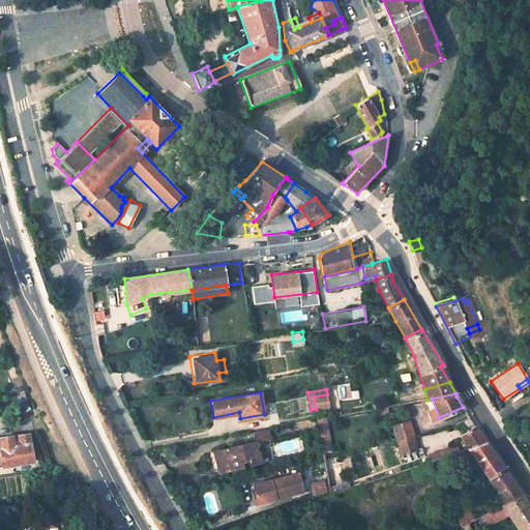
[(327,394),(314,396),(316,409),(329,407),(327,394)]
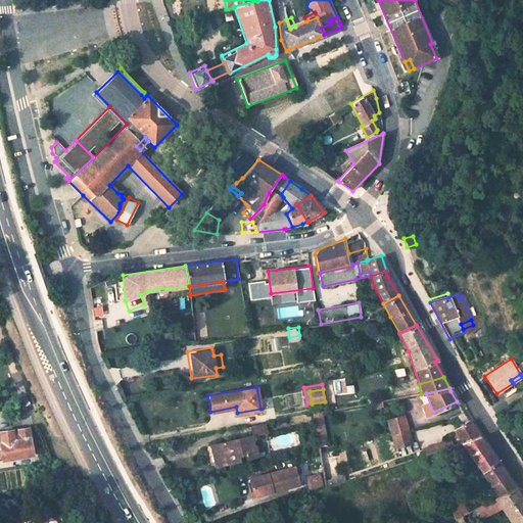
[(327,443),(321,412),(313,413),(319,445),(327,443)]
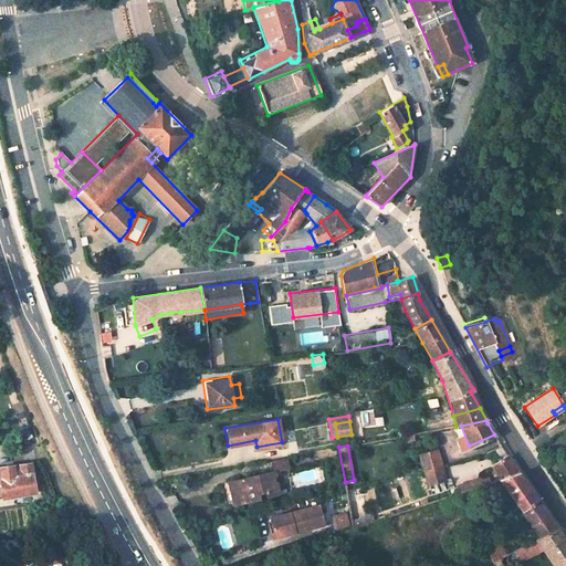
[(418,454),(422,470),(441,465),(436,449),(418,454)]
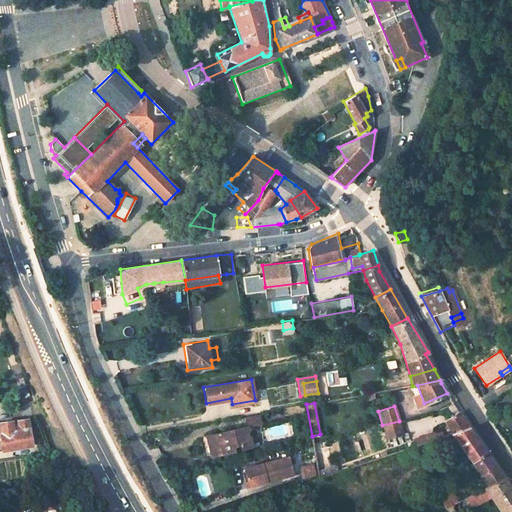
[(470,428),(459,411),(444,420),(453,433),(470,428)]
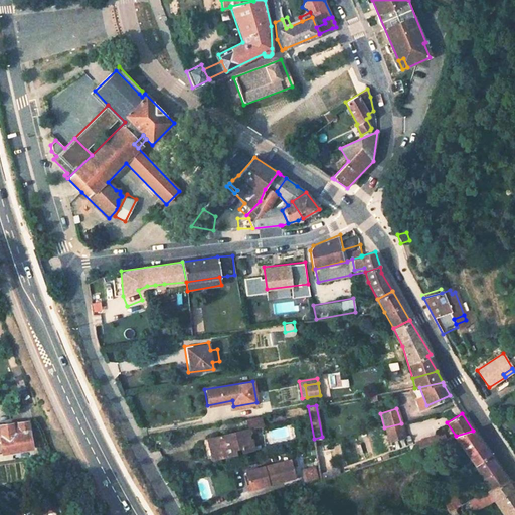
[(248,428),(263,424),(261,416),(246,420),(248,428)]
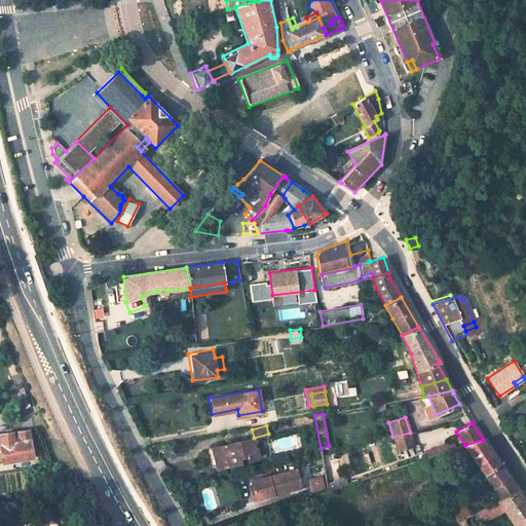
[(0,462),(33,457),(28,430),(0,434),(0,462)]
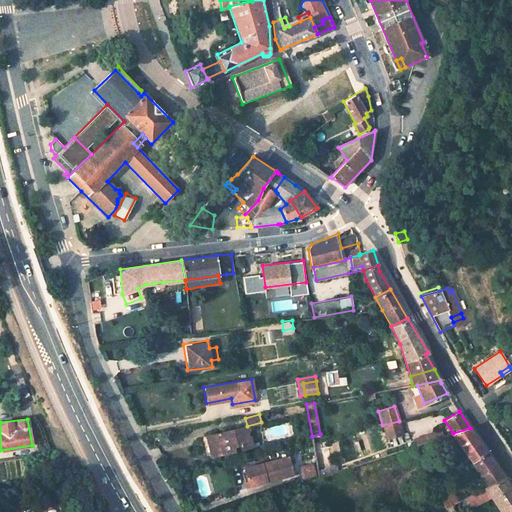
[(386,439),(402,434),(399,421),(382,425),(386,439)]
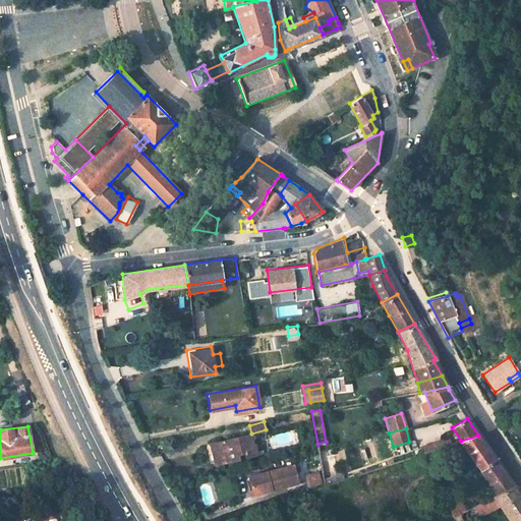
[(255,454),(251,433),(239,436),(240,440),(234,441),(233,438),(212,443),(217,464),(238,458),(237,454),(243,452),(244,457),(255,454)]
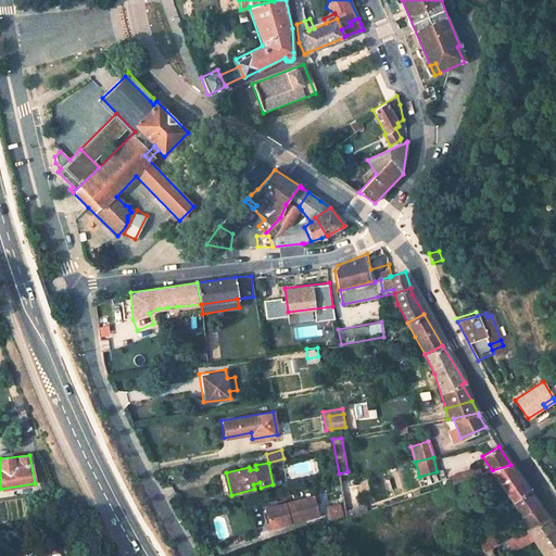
[(529,491),(510,465),(492,470),(491,471),(512,502),(529,491)]
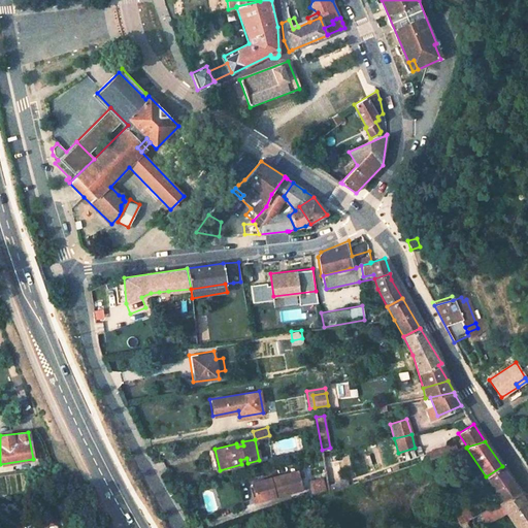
[(457,451),(455,443),(431,452),(432,454),(427,455),(428,459),(457,451)]
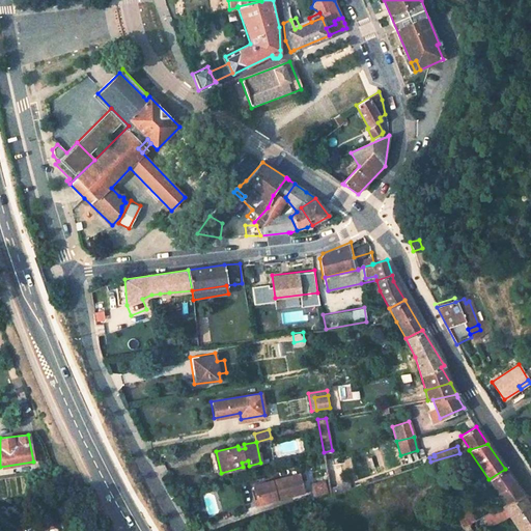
[(524,496),(505,469),(488,479),(503,500),(506,504),(524,496)]
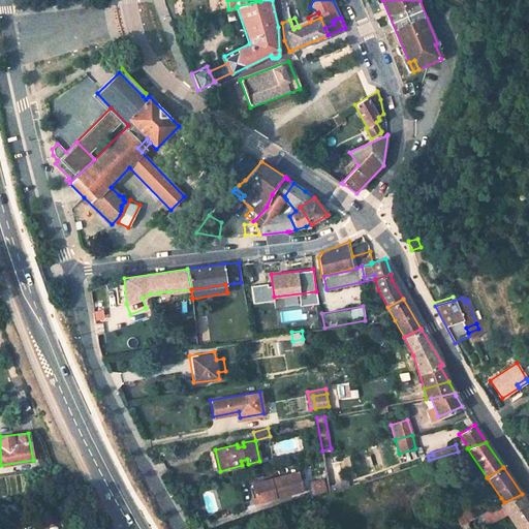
[(302,490),(297,472),(251,484),(253,488),(250,489),(254,502),(302,490)]
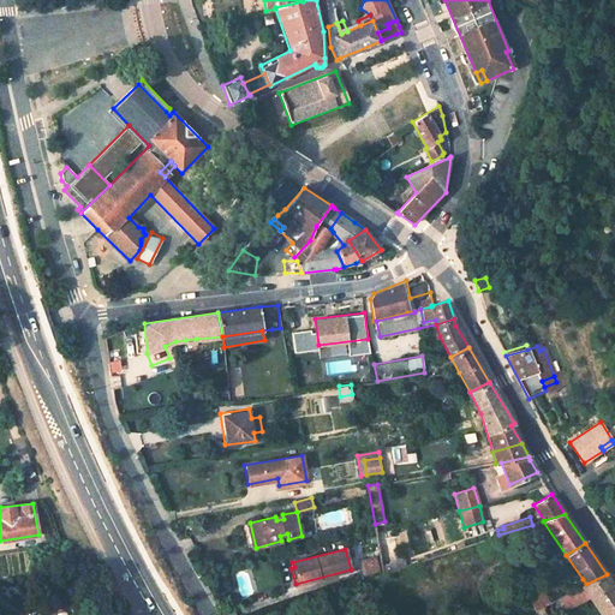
[(362,560),(366,573),(378,569),(374,556),(362,560)]
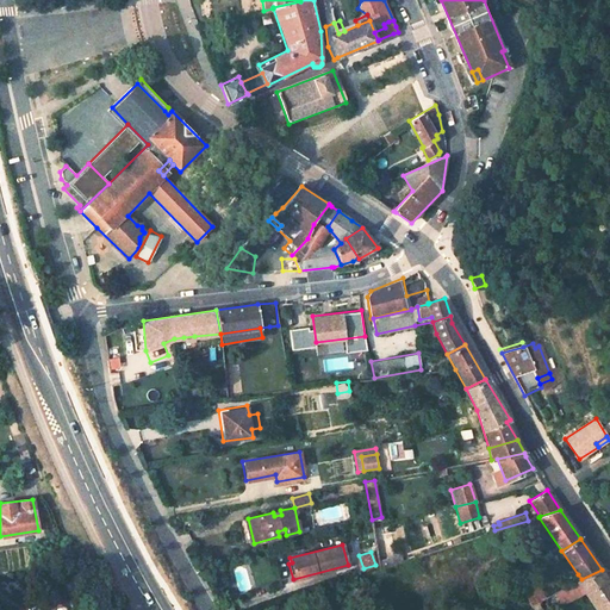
[(609,609),(609,580),(602,570),(582,579),(577,582),(584,592),(596,609),(609,609)]
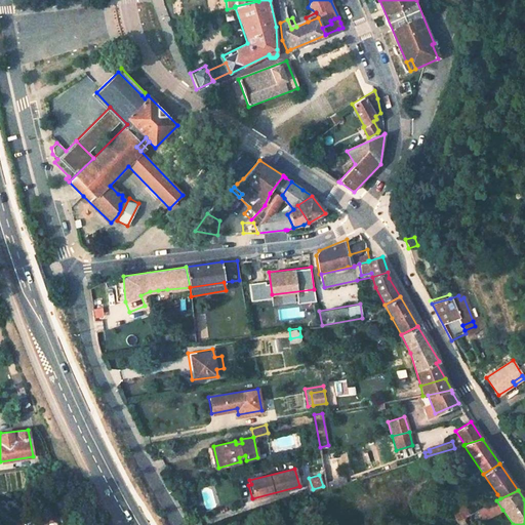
[(482,508),(476,494),(462,500),(470,514),(482,508)]
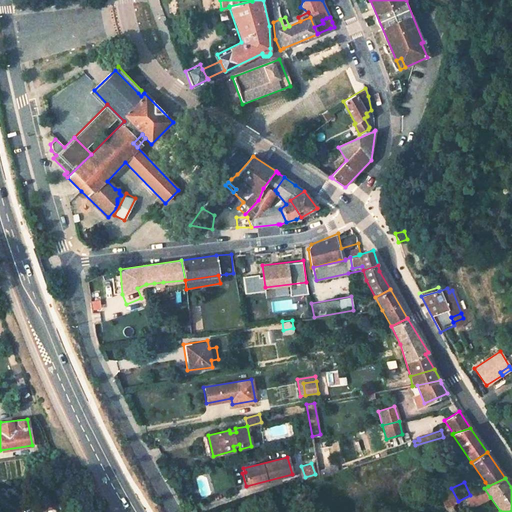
[(488,486),(485,482),(477,486),(479,490),(484,488),(488,486)]
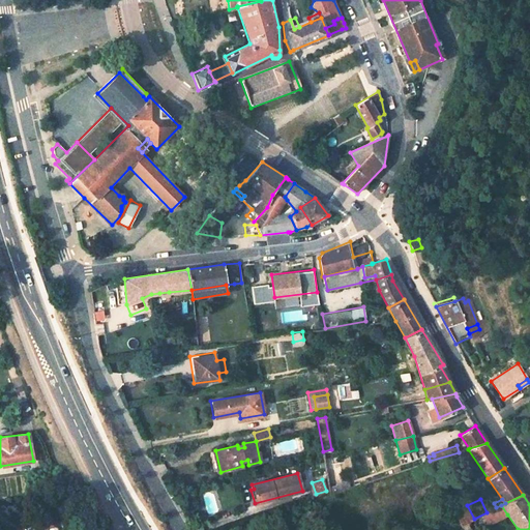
[(474,519),(467,505),(453,511),(460,525),(474,519)]
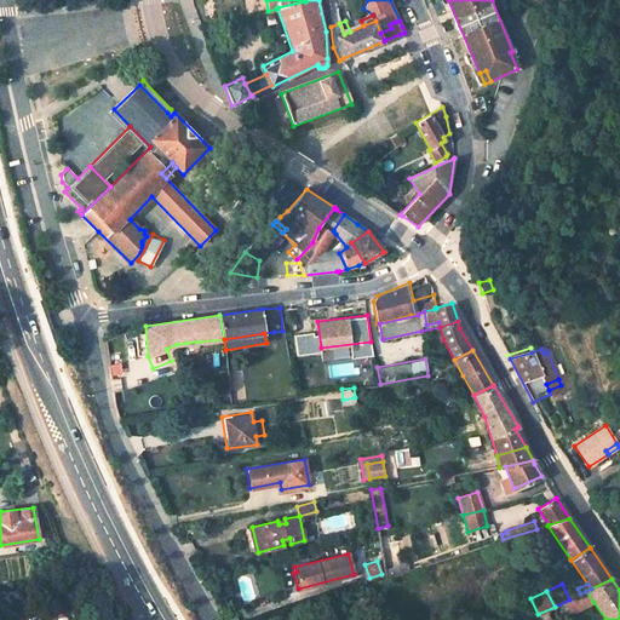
[(556,619),(593,602),(586,591),(580,593),(569,600),(555,607),(538,614),(541,619),(556,619)]
